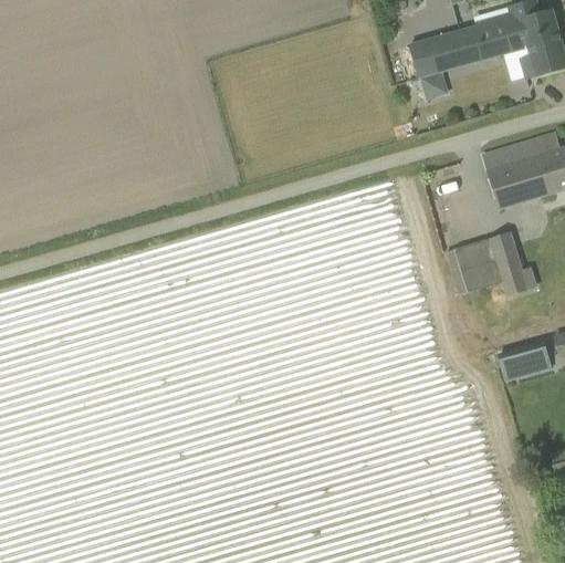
[(564,64),(564,63),(550,9),(539,12),(535,0),(526,0),(508,6),(510,12),(474,22),(475,25),(408,44),(418,76),(526,45),(530,55),(521,58),(525,76),(535,73),(535,74),(564,64)]
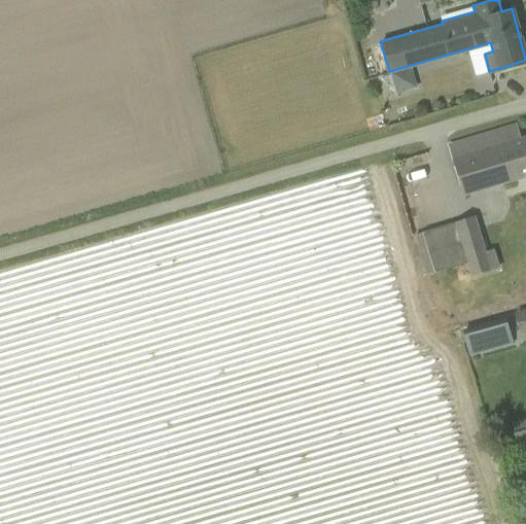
[(382,111),(374,113),(377,126),(386,124),(382,111)]
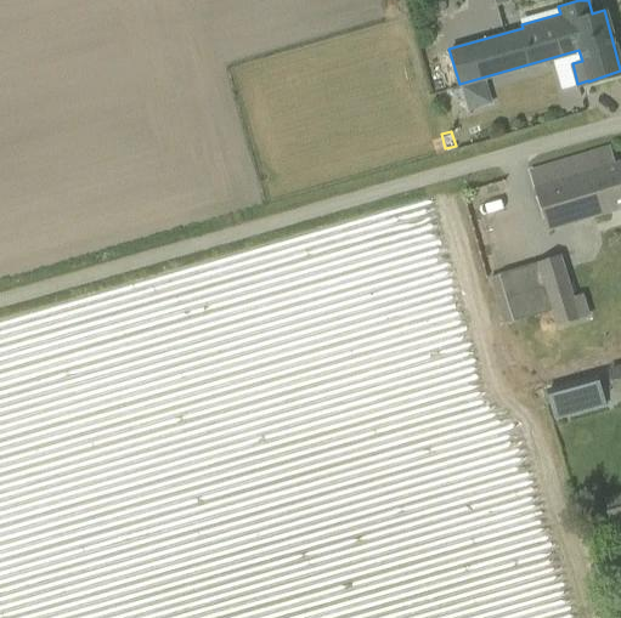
[(608,146),(530,169),(548,227),(611,208),(611,207),(620,203),(620,160),(614,163),(608,146)]
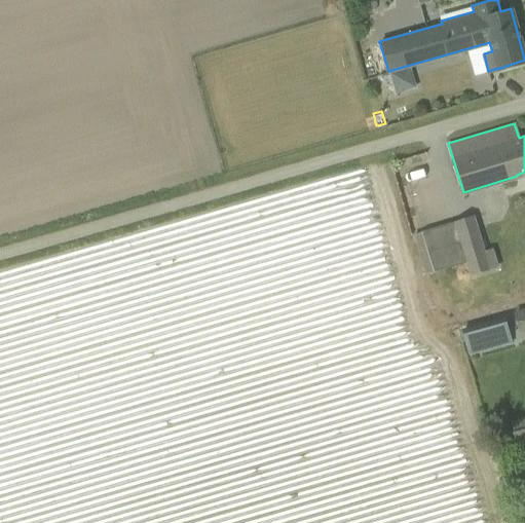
[(485,249),(480,233),(418,252),(424,271),(465,259),(470,274),(497,265),(492,247),(485,249)]
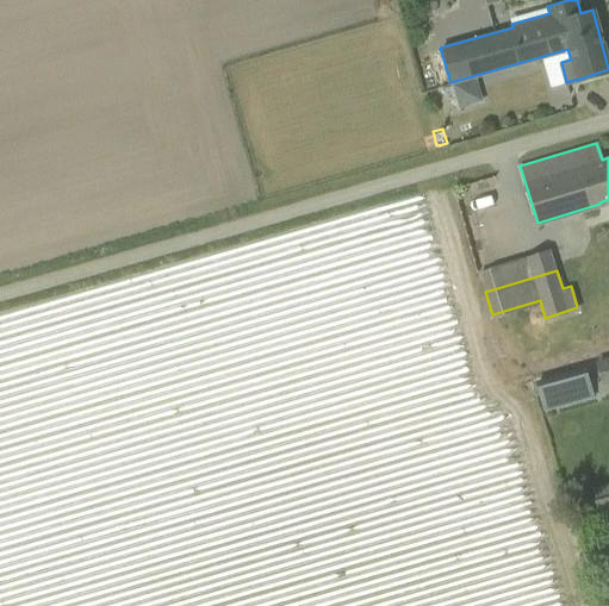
[(608,354),(595,358),(602,383),(608,381),(608,354)]
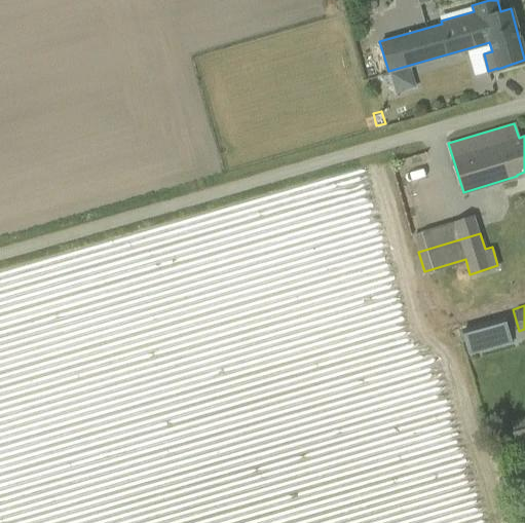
[(510,334),(505,318),(462,330),(465,346),(510,334)]
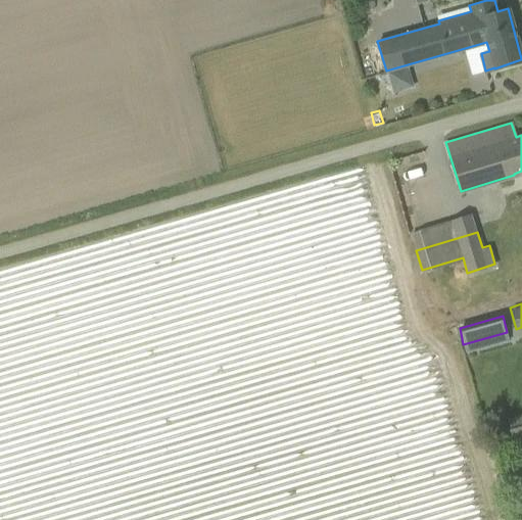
[(521,436),(521,412),(506,417),(513,439),(521,436)]
